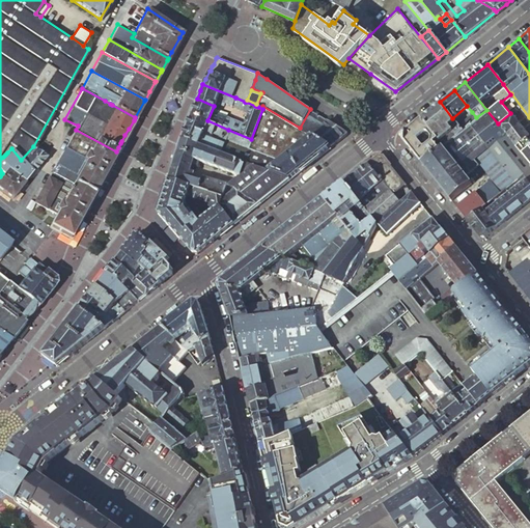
[(191,113),(207,120),(214,106),(197,99),(195,102),(191,113)]
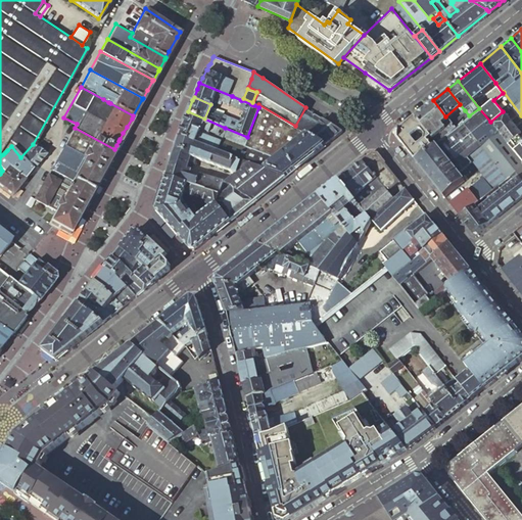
[(445,116),(433,100),(415,115),(435,142),(455,128),(451,122),(445,116)]
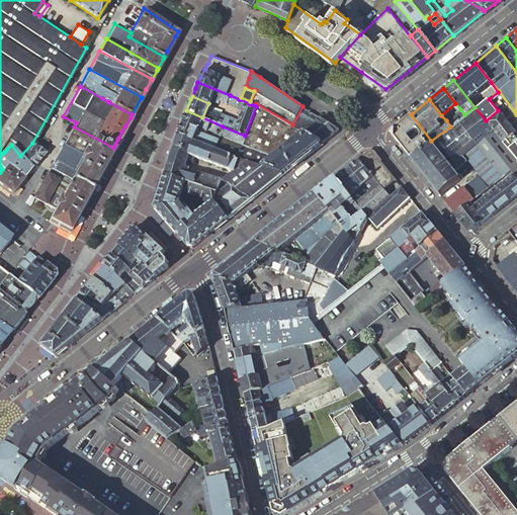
[(322,142),(292,124),(256,103),(256,106),(245,136),(223,126),(220,135),(214,148),(239,157),(282,173),(322,142)]
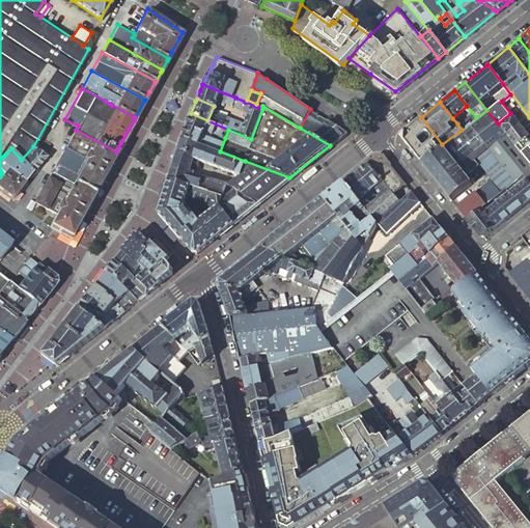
[(310,109),(300,128),(330,145),(339,137),(347,132),(310,109)]
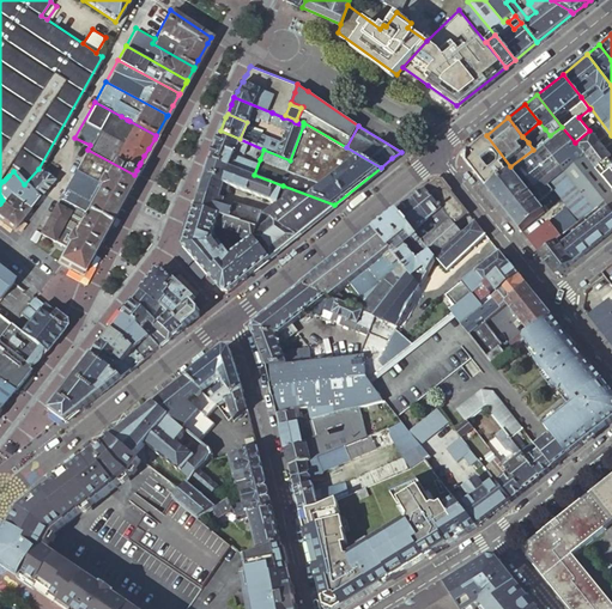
[(611,211),(611,188),(601,175),(575,142),(562,127),(550,135),(543,141),(563,168),(595,207),(604,200),(607,205),(611,211)]
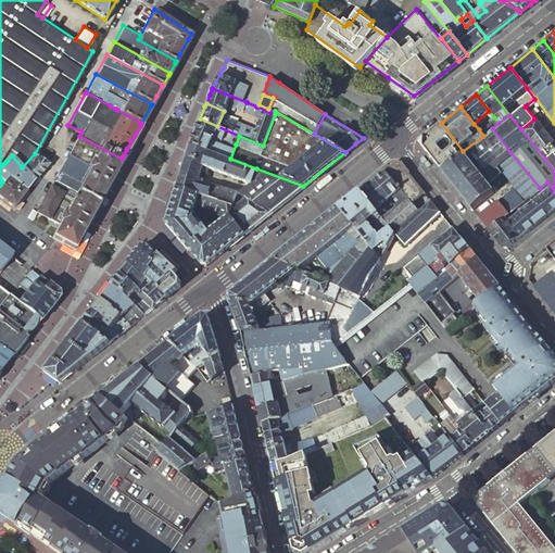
[(492,128),(499,123),(494,117),(488,123),(492,128)]
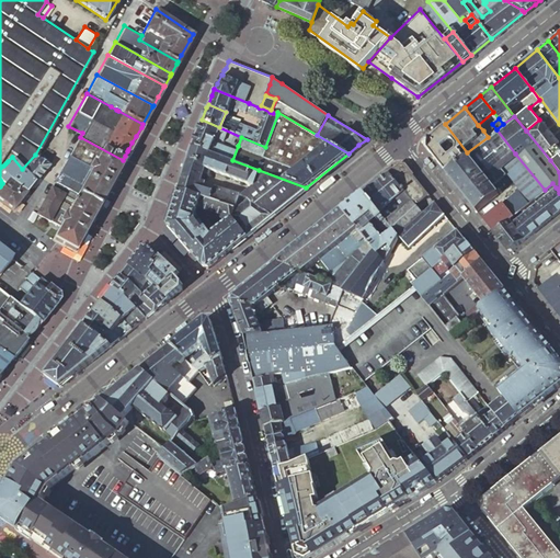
[(559,151),(559,143),(540,118),(539,120),(526,131),(550,160),(559,151)]
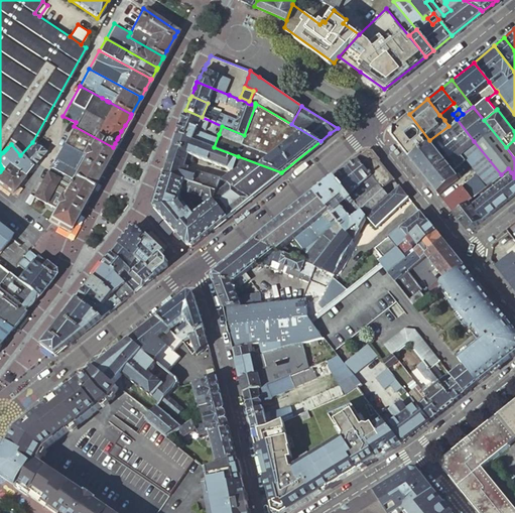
[(219,134),(222,126),(202,117),(185,110),(183,113),(179,123),(197,131),(207,136),(207,137),(210,138),(212,132),(219,134)]
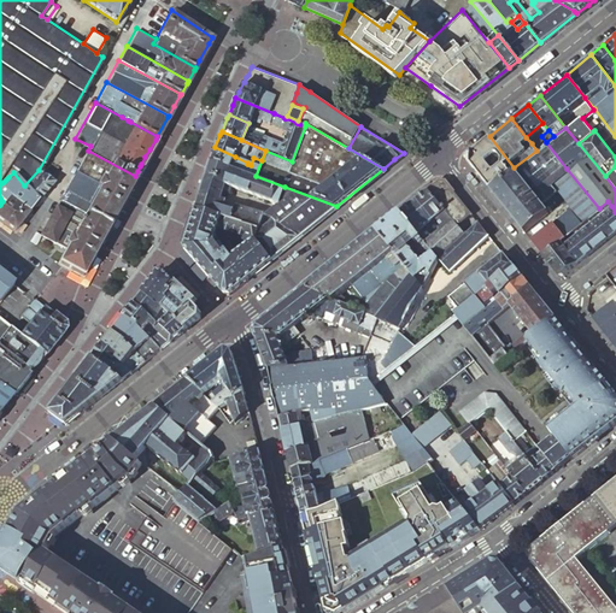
[(467,160),(490,188),(514,168),(490,136),(469,151),(467,160)]
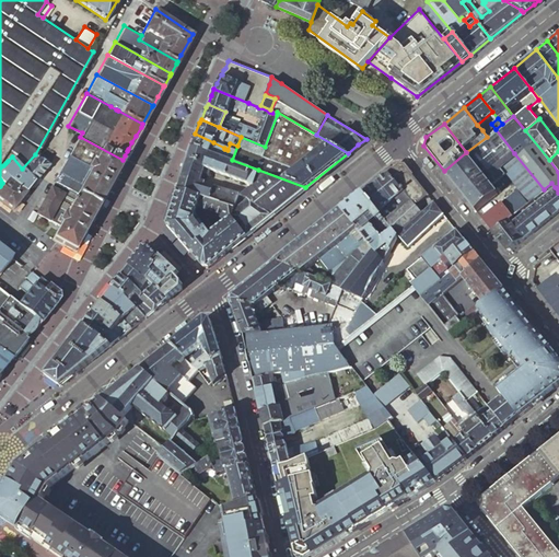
[(489,135),(496,129),(491,124),(485,129),(489,135)]
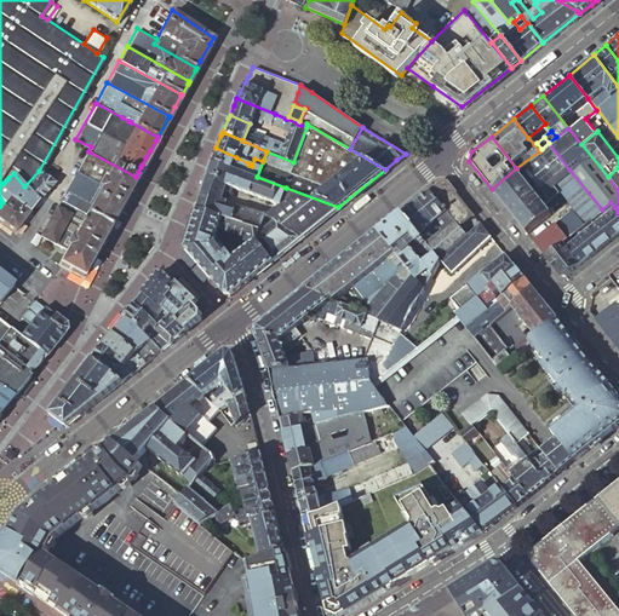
[(554,183),(569,170),(549,143),(542,149),(539,151),(516,168),(492,189),(526,231),(550,212),(543,202),(559,190),(552,183),(554,183)]
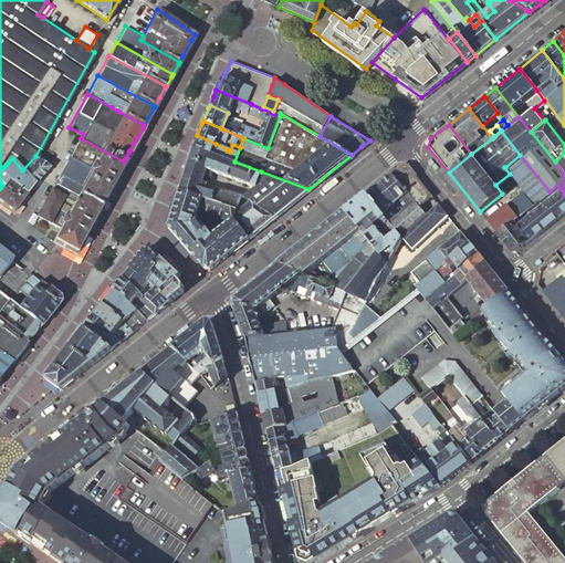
[(234,162),(240,147),(232,145),(230,152),(227,150),(227,149),(216,144),(197,135),(196,138),(192,146),(216,155),(234,162)]
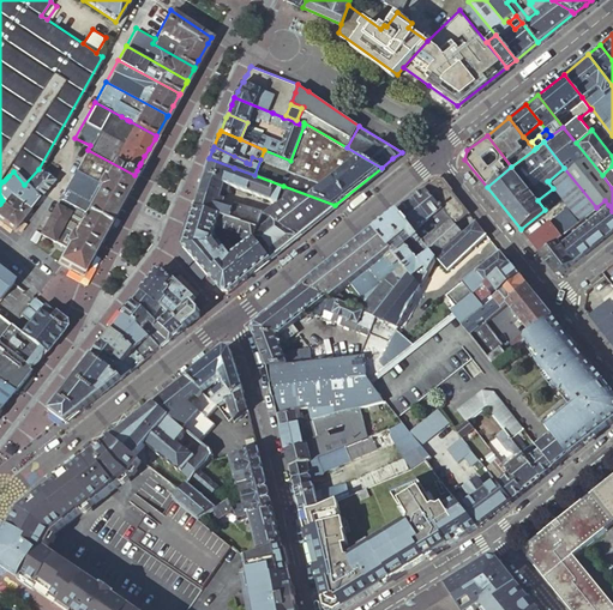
[(59,197),(107,223),(113,215),(120,201),(125,192),(133,177),(134,175),(88,150),(85,148),(59,197)]
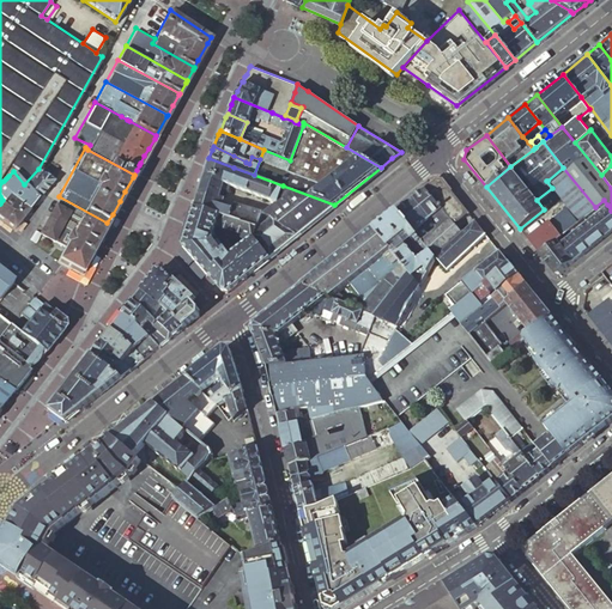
[(234,168),(208,158),(207,162),(205,170),(230,178),(234,168)]
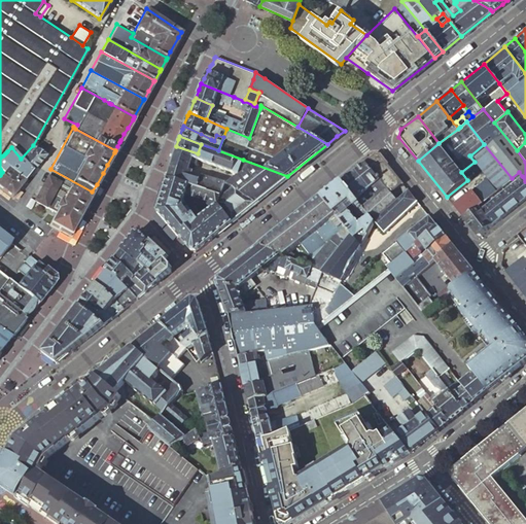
[(238,173),(243,160),(218,150),(201,144),(198,153),(198,158),(238,173)]
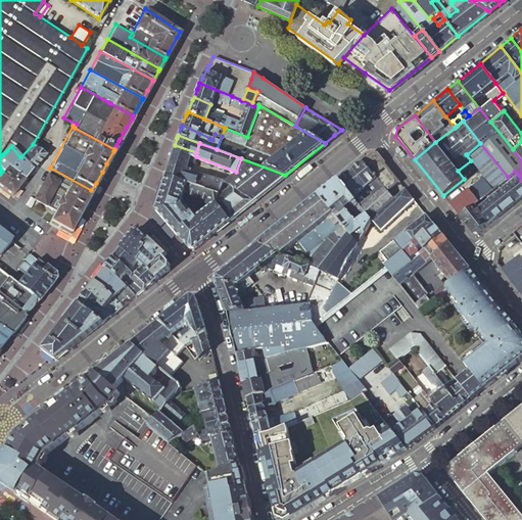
[(469,189),(478,200),(508,177),(480,143),(467,154),(475,164),(484,177),(469,189)]
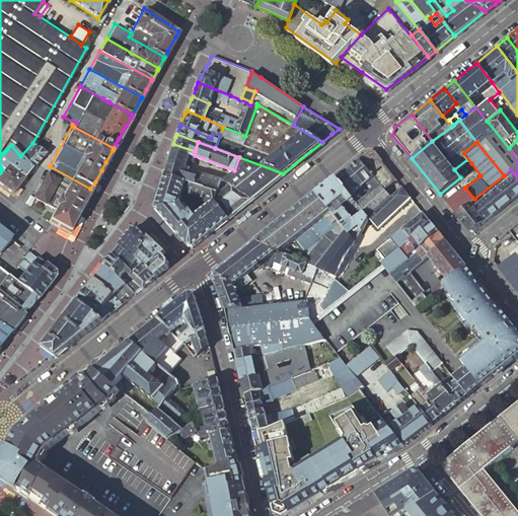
[(45,152),(32,143),(20,156),(31,167),(45,152)]
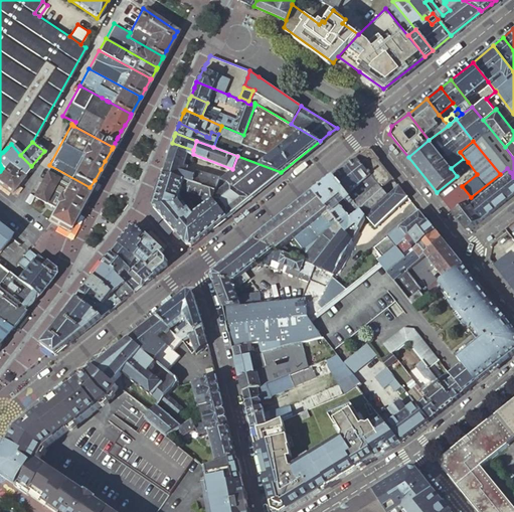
[(193,150),(172,143),(171,145),(169,152),(186,158),(187,158),(188,152),(193,154),(193,150)]
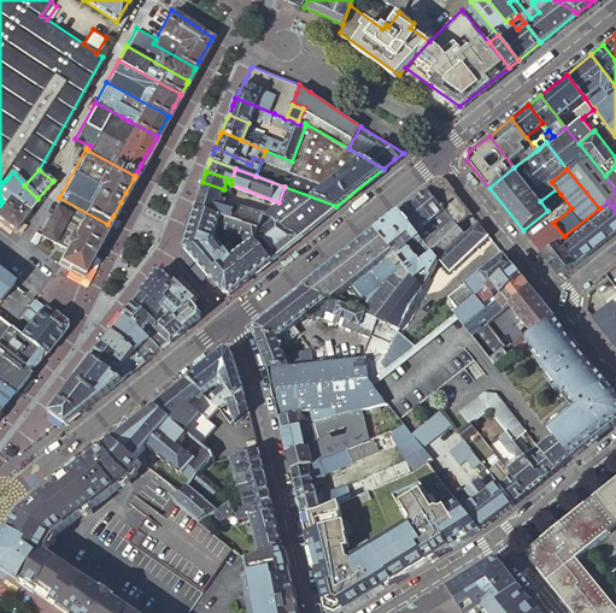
[(9,195),(28,211),(37,199),(24,186),(13,172),(9,177),(6,180),(4,182),(0,184),(0,198),(3,201),(9,195)]
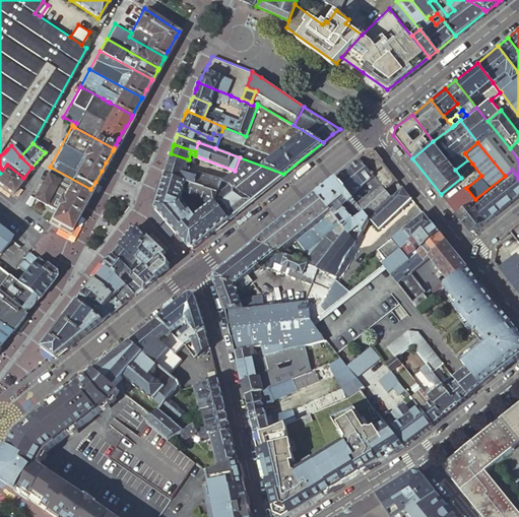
[(368,216),(369,215),(390,196),(385,189),(397,179),(375,150),(369,149),(349,165),(357,175),(370,190),(355,200),(368,216)]
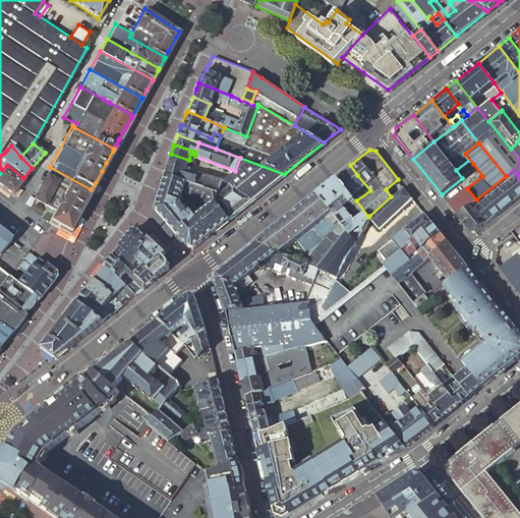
[(188,160),(171,154),(170,157),(169,161),(186,167),(186,165),(188,160)]
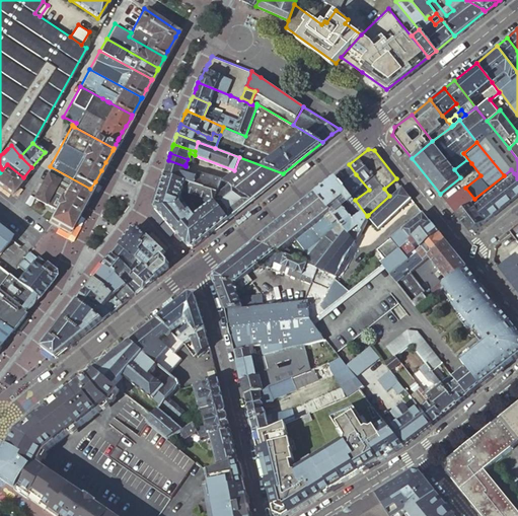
[(228,217),(283,173),(239,157),(234,170),(230,181),(232,182),(221,191),(218,193),(217,192),(214,199),(228,217)]
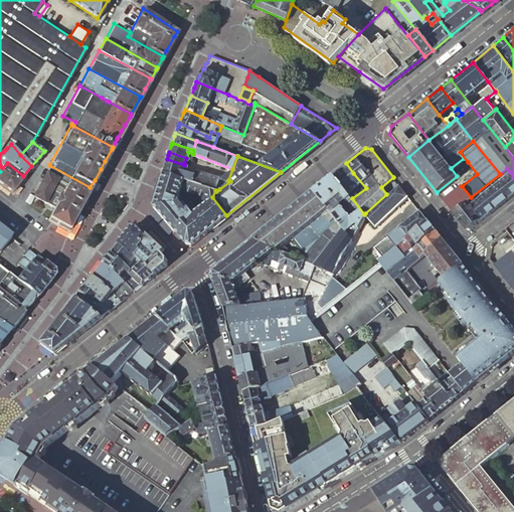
[(165,165),(163,172),(193,182),(194,180),(197,170),(197,168),(184,163),(184,165),(167,159),(165,165)]
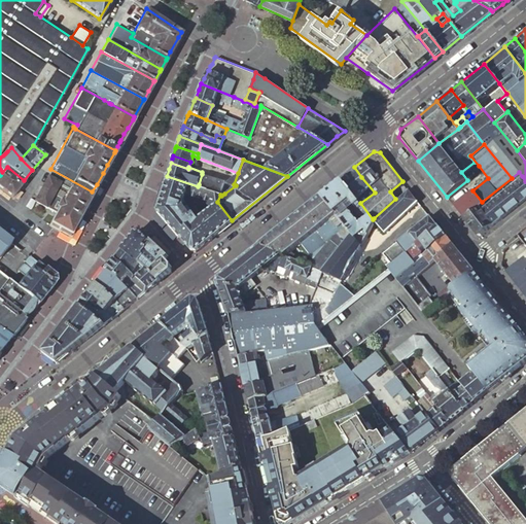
[(0,186),(11,196),(24,180),(7,167),(2,172),(0,175),(0,186)]
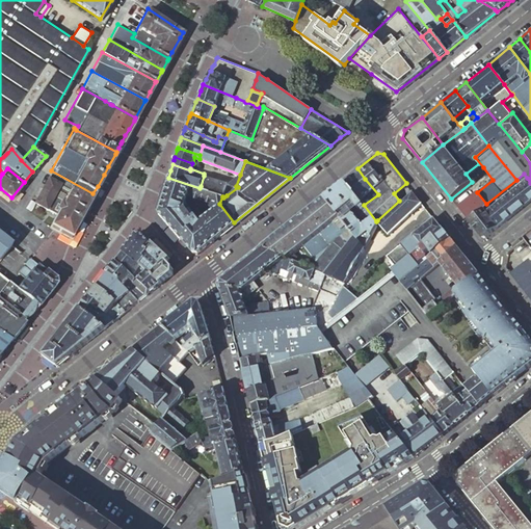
[(365,179),(357,168),(353,173),(362,182),(365,179)]
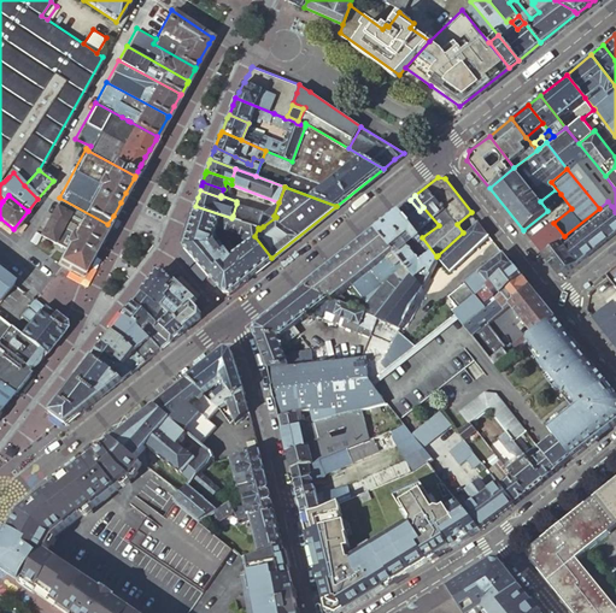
[(106,228),(107,224),(59,198),(40,234),(64,247),(58,261),(81,275),(86,265),(91,257),(94,249),(99,241),(106,228)]
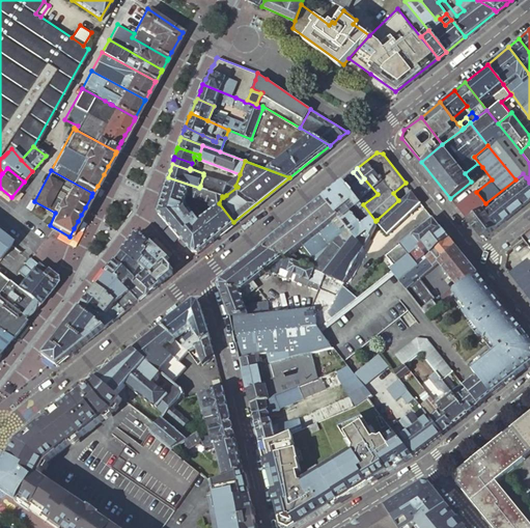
[(361,182),(353,172),(352,173),(343,179),(363,204),(378,194),(364,178),(361,182)]
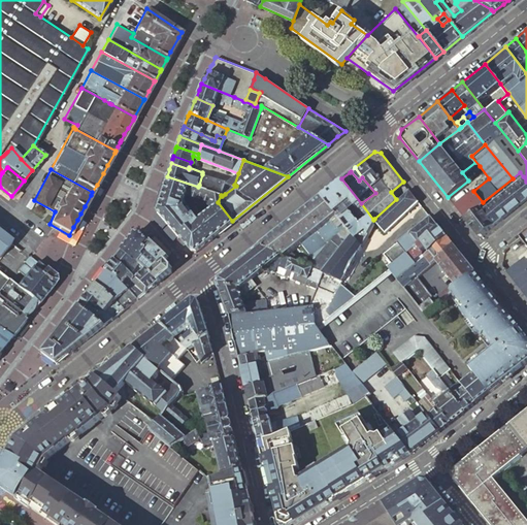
[(486,205),(523,176),(520,172),(513,178),(483,202),(486,205)]
